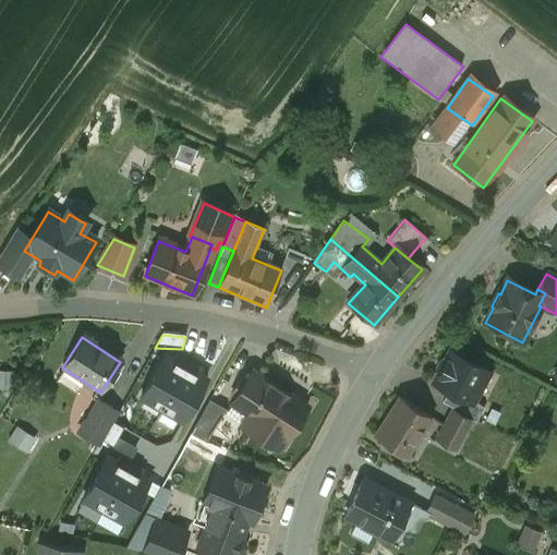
[(488,374),(449,353),(433,385),(448,393),(471,406),(472,403),(488,374)]
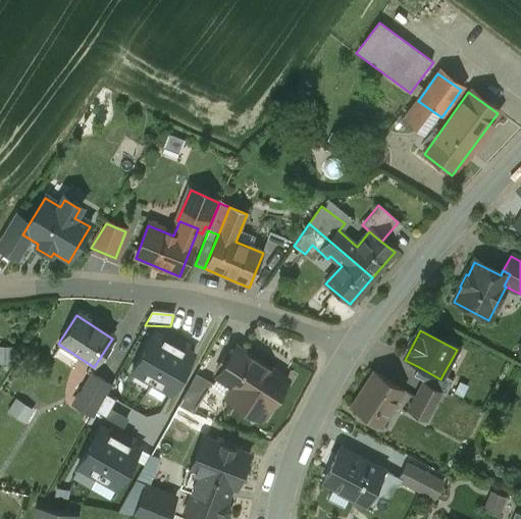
[(165,341),(154,334),(132,375),(171,398),(194,357),(181,350),(184,346),(167,338),(165,341)]
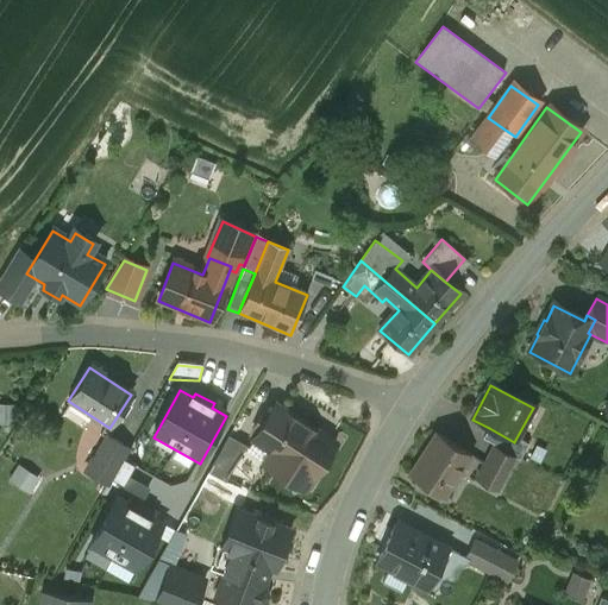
[(0,423),(13,424),(14,407),(0,405),(0,423)]
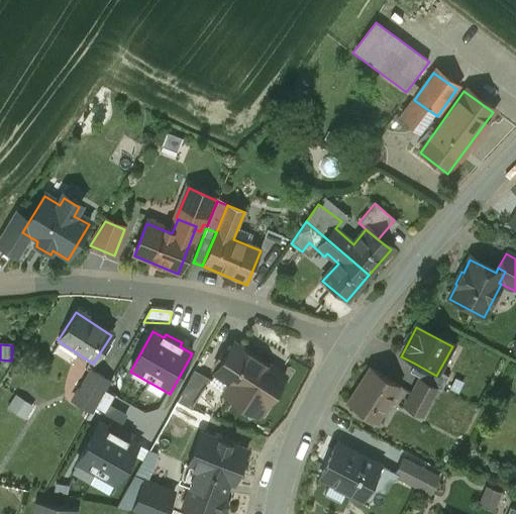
[(284,378),(233,345),(227,354),(223,352),(213,367),(218,370),(214,376),(230,386),(226,391),(259,412),(255,416),(258,417),(264,407),(265,408),(284,378)]
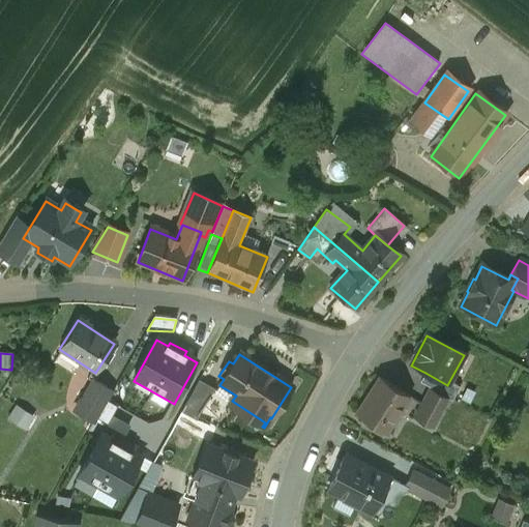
[(459,388),(448,383),(447,385),(425,373),(419,384),(430,389),(430,390),(446,400),(451,403),(459,388)]
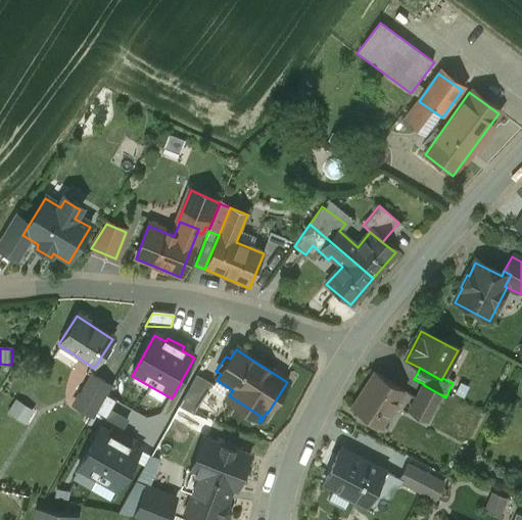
[(402,392),(374,374),(350,410),(380,428),(402,392)]
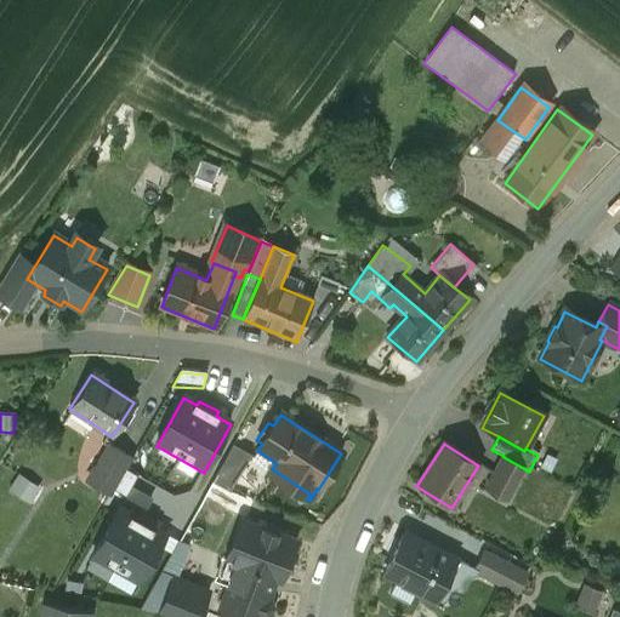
[(130,461),(108,447),(86,484),(109,497),(112,492),(124,472),(130,461)]
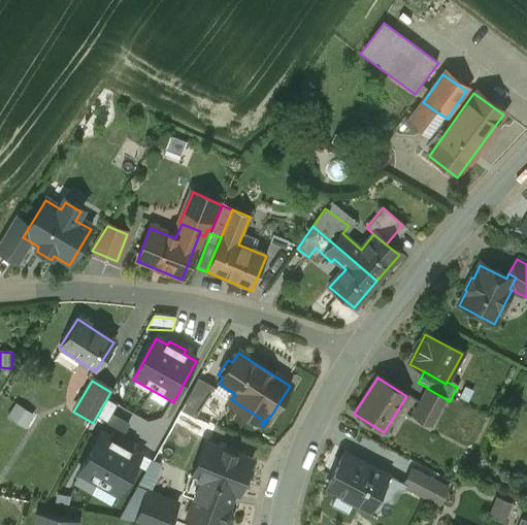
[(197,383),(182,413),(195,420),(211,391),(197,383)]
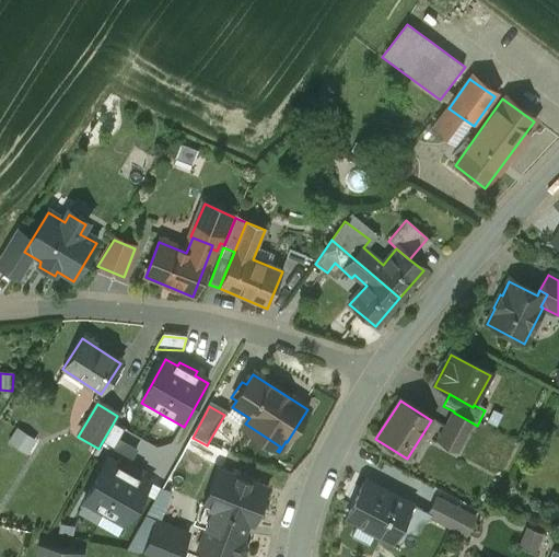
[(454,413),(453,413),(437,443),(456,454),(472,422),(454,413)]
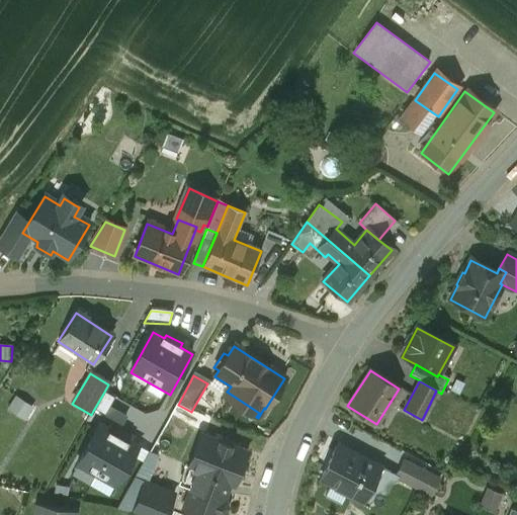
[(113,400),(103,394),(93,411),(104,417),(113,400)]
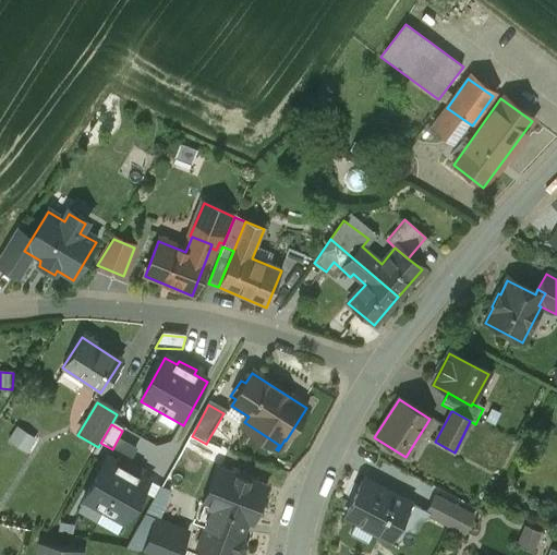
[(27,454),(36,439),(19,427),(10,442),(27,454)]
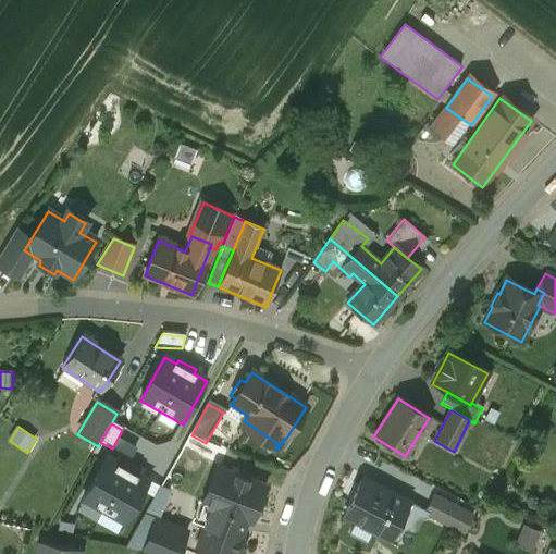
[(119,465),(107,458),(82,502),(124,526),(149,482),(136,476),(137,471),(121,462),(119,465)]
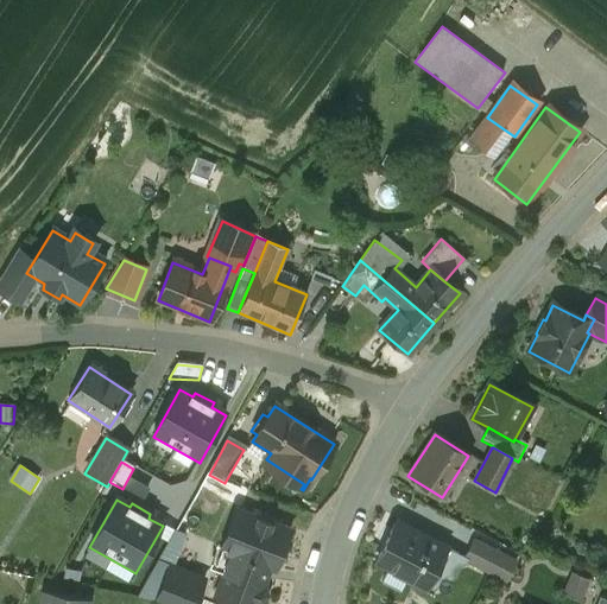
[(288,532),(235,512),(221,550),(231,553),(269,568),(273,570),(288,532)]
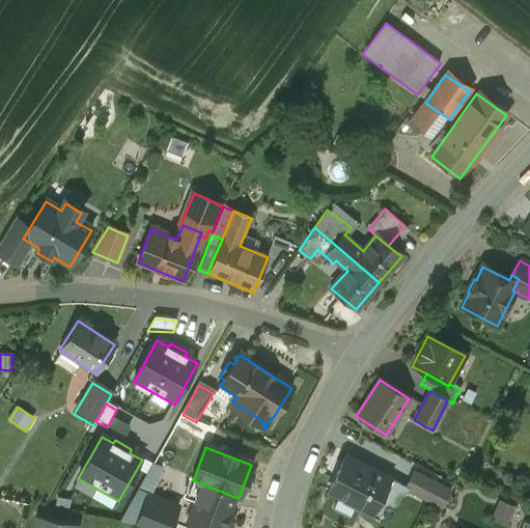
[(389,480),(345,457),(328,491),(355,504),(353,509),(369,518),(389,480)]
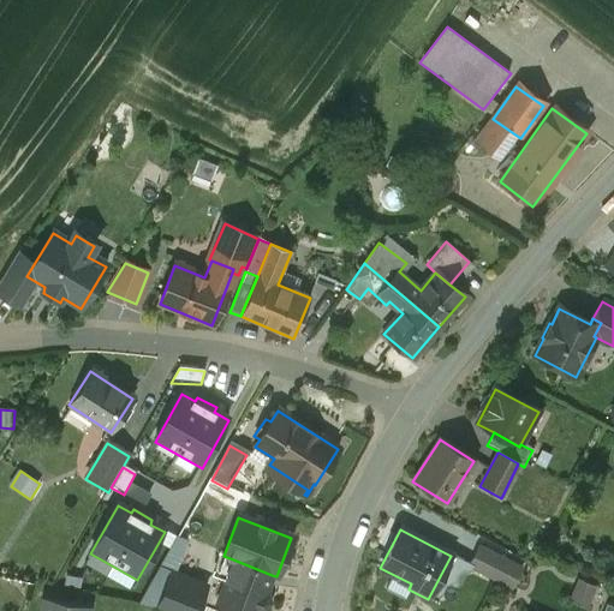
[(520,570),(480,549),(470,568),(511,589),(520,570)]
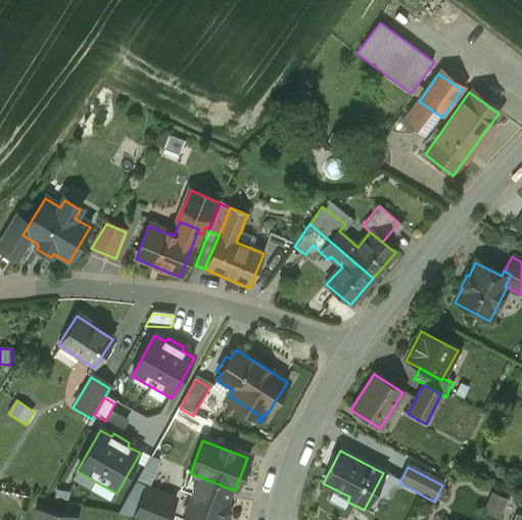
[(231,489),(198,476),(184,514),(198,519),(226,519),(228,514),(226,509),(224,508),(231,489)]
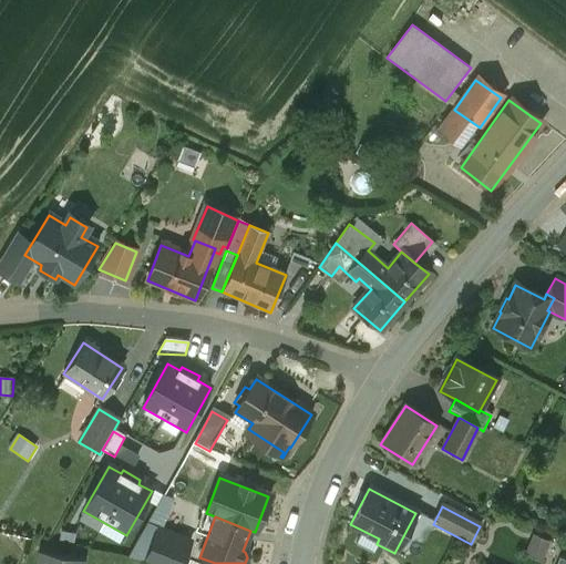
[(176,563),(186,540),(155,527),(147,545),(137,541),(127,557),(144,561),(151,563),(176,563)]
